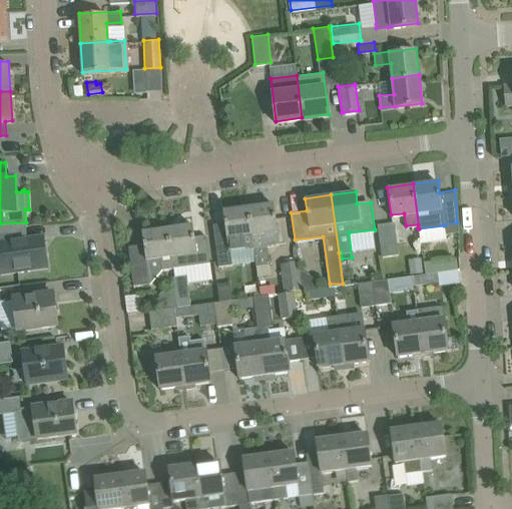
[(274,202),(247,205),(253,245),(257,265),(270,264),(267,243),(279,242),(274,202)]
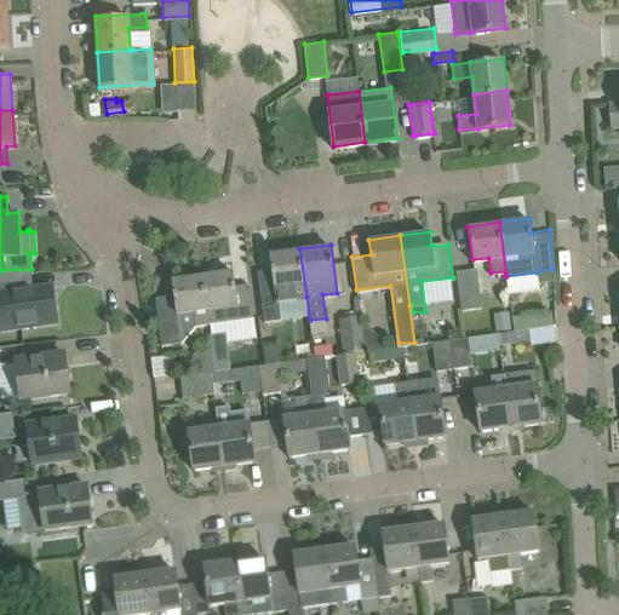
[(279,300),(307,297),(299,248),(269,253),(271,268),(257,269),(264,320),(281,317),(279,300)]
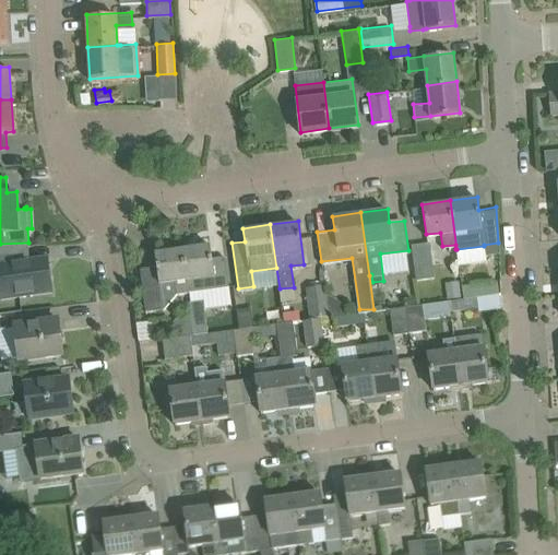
[(416,278),(434,275),(429,240),(412,243),(416,278)]
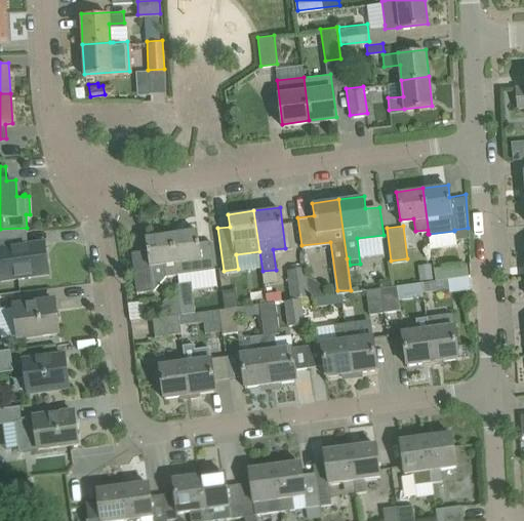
[(197,229),(171,232),(176,273),(214,268),(210,239),(199,241),(197,229)]
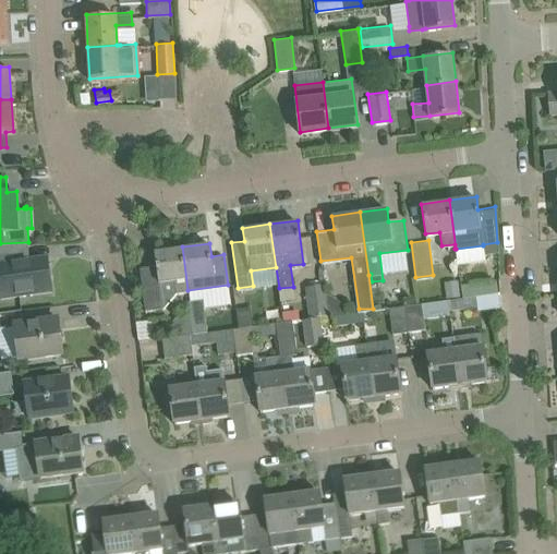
[(188,290),(182,247),(154,251),(156,264),(138,266),(145,309),(164,306),(161,293),(176,291),(188,290)]
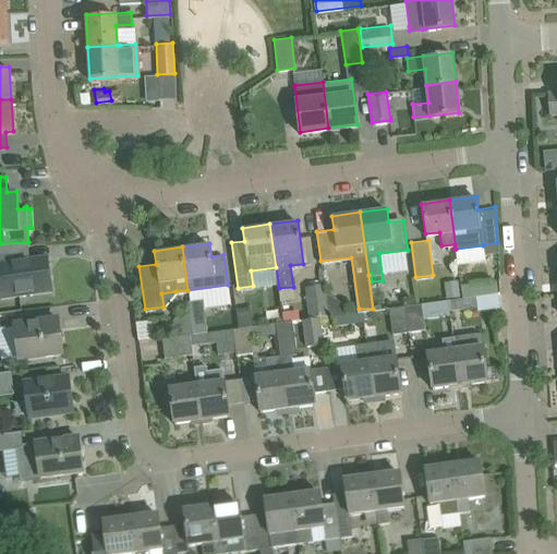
[(0,296),(51,289),(46,255),(28,257),(0,262),(0,296)]
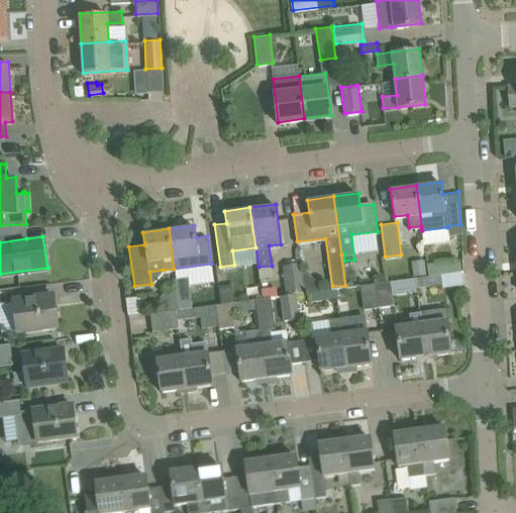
[(425,274),(423,258),(411,259),(412,275),(425,274)]
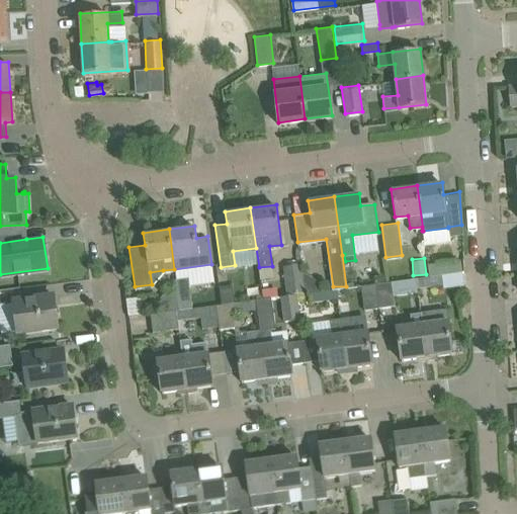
[(460,258),(427,262),(429,275),(442,273),(442,271),(461,269),(460,258)]
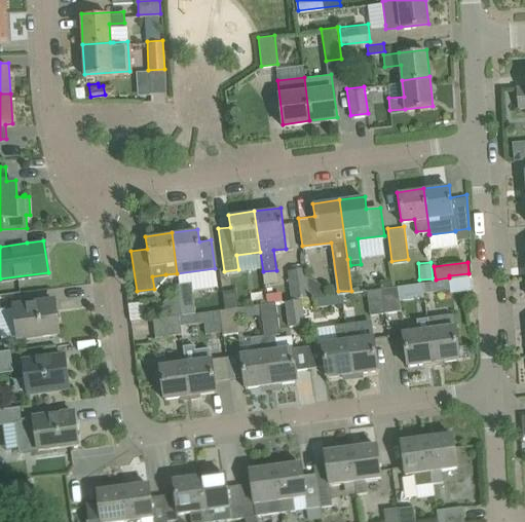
[(306,266),(288,268),(292,297),(310,294),(306,266)]
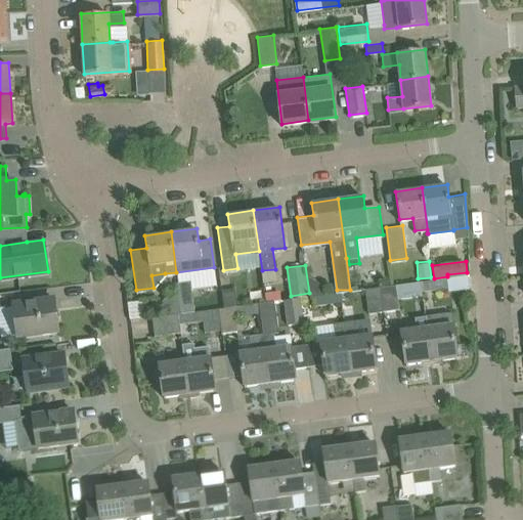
[(447,276),(449,290),(469,287),(468,272),(467,272),(447,274),(447,276)]
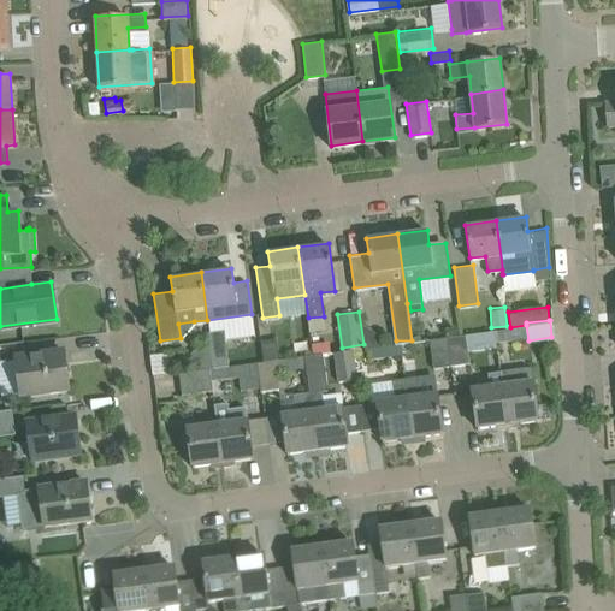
[(510,327),(496,330),(497,339),(527,336),(526,325),(510,327)]
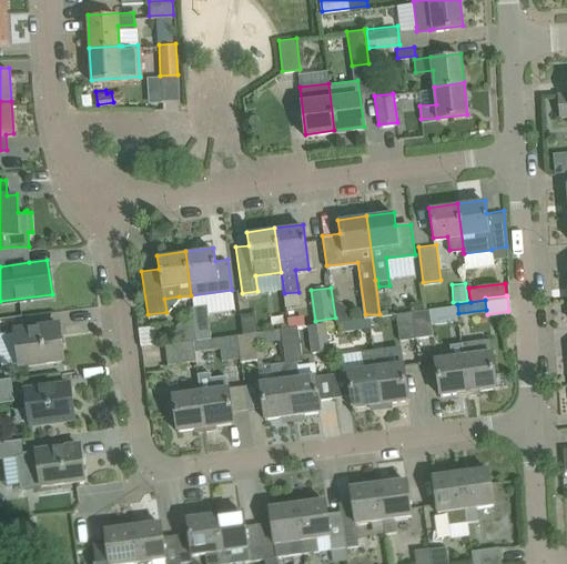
[(192,305),(196,339),(211,336),(206,303),(192,305)]
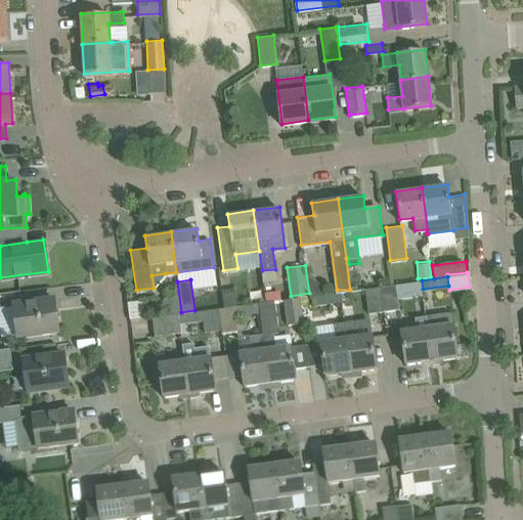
[(423,289),(422,280),(381,286),(384,309),(399,307),(397,293),(423,289)]
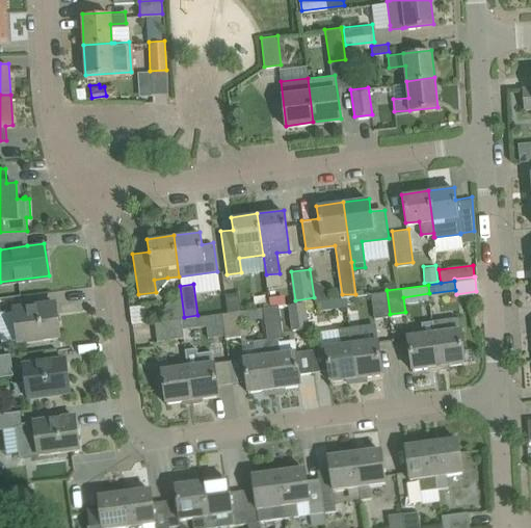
[(387,290),(345,295),(346,305),(372,301),(374,316),(390,314),(387,290)]
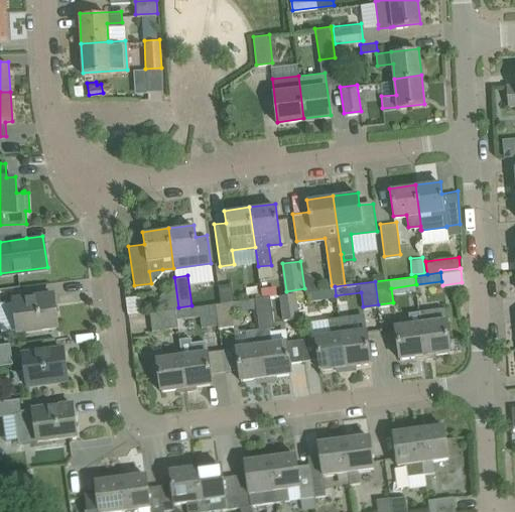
[(231,282),(218,284),(221,302),(233,300),(231,282)]
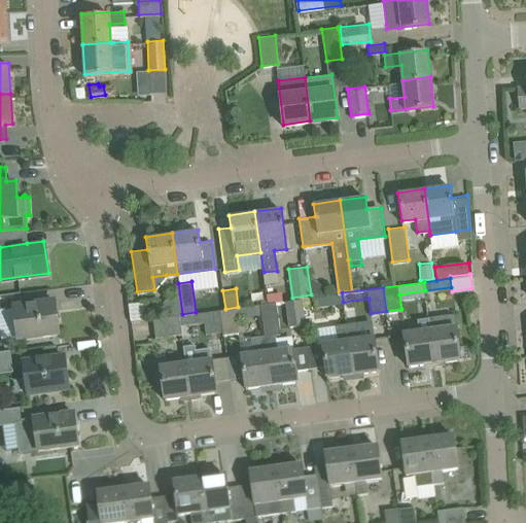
[(317,306),(343,302),(342,292),(316,297),(317,306)]
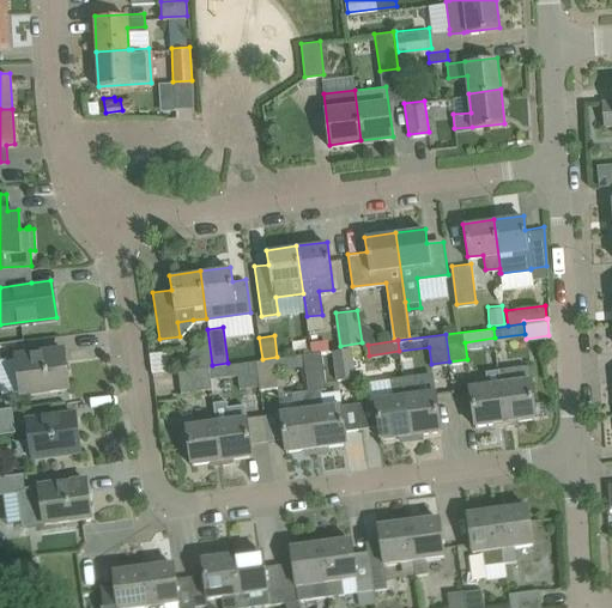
[(14,353),(20,393),(68,385),(62,346),(14,353)]
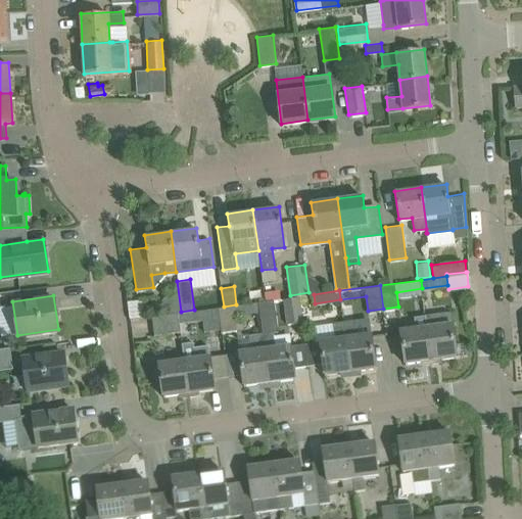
[(287,322),(302,320),(298,296),(284,298),(287,322)]
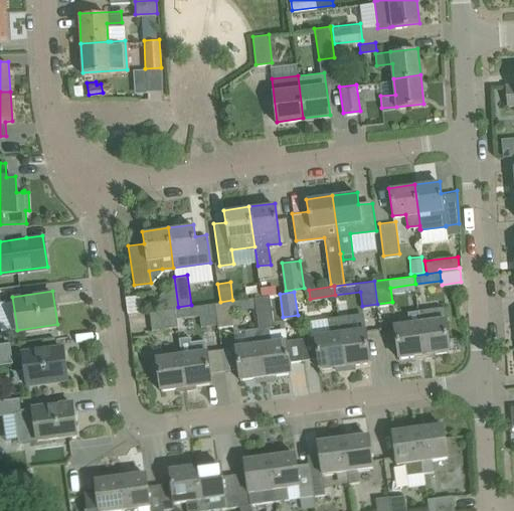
[(269,295),(254,297),(255,306),(266,374),(290,371),(286,339),(271,341),(269,325),(273,324),(269,295)]
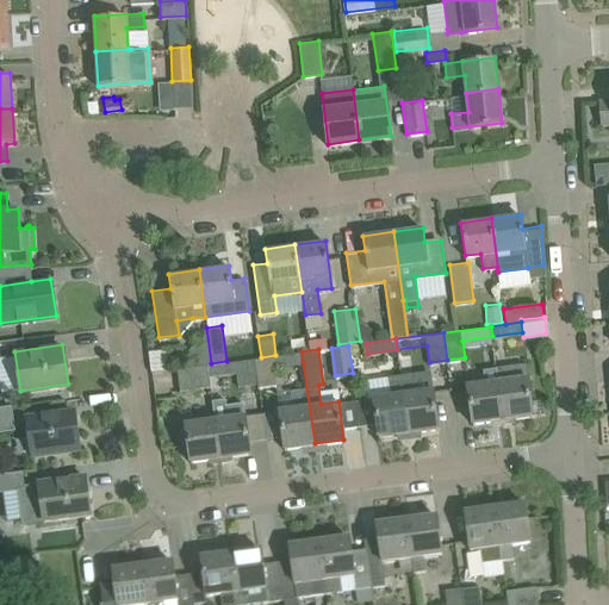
[(303,362),(302,351),(275,355),(261,357),(254,357),(259,386),(277,384),(274,366),(303,362)]
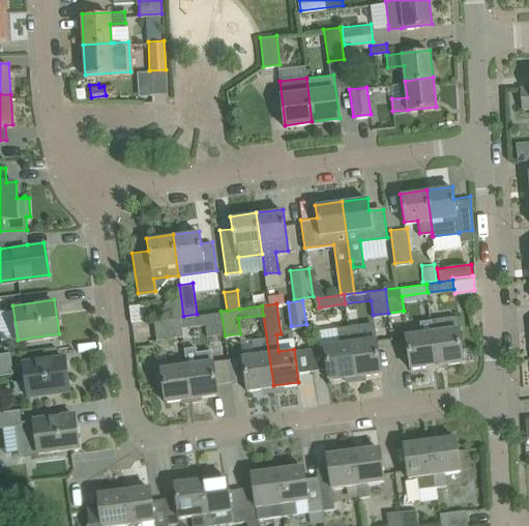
[(183,316),(180,316),(181,325),(204,322),(203,313),(197,314),(183,316)]
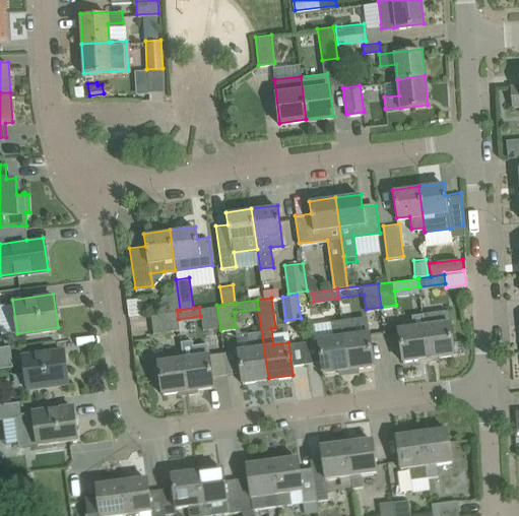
[(447,309),(424,312),(430,357),(453,352),(447,309)]
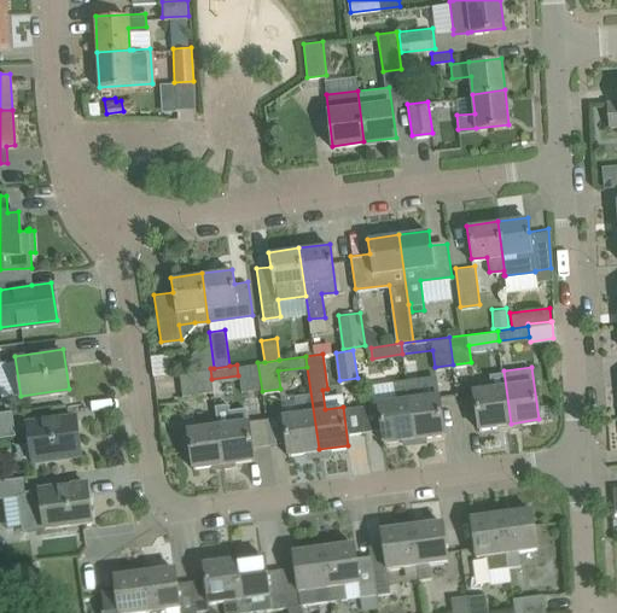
[(211,379),(210,368),(179,373),(182,393),(213,390),(211,379)]
